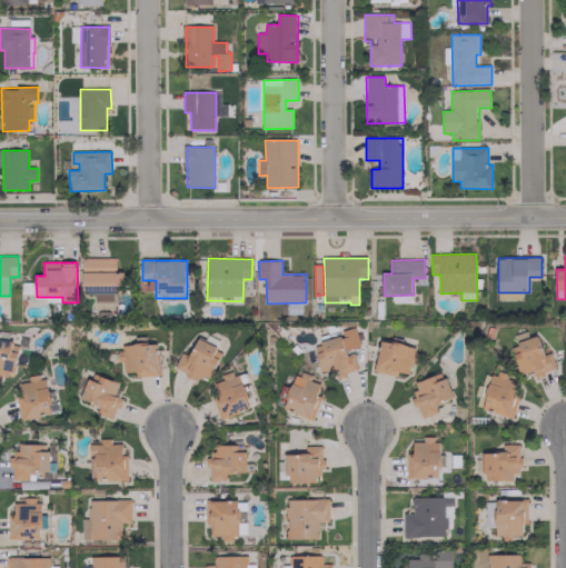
[(324,378),(358,369),(354,350),(361,348),(356,327),(343,330),(344,337),(316,345),(324,378)]
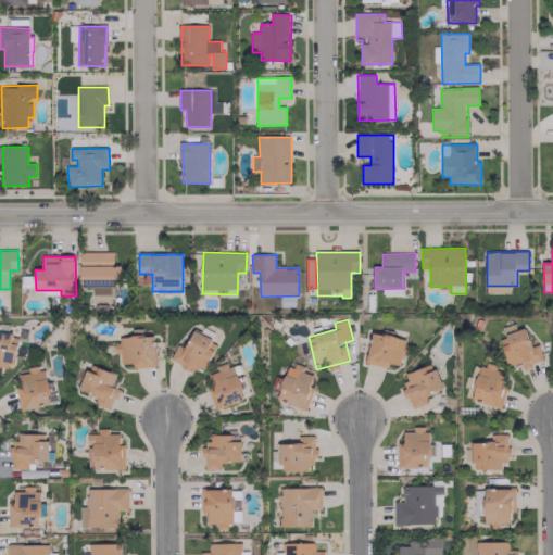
[(501,339),(508,366),(523,363),(524,368),(544,363),(540,344),(531,347),(526,328),(517,330),(516,325),(504,328),(507,338),(501,339)]
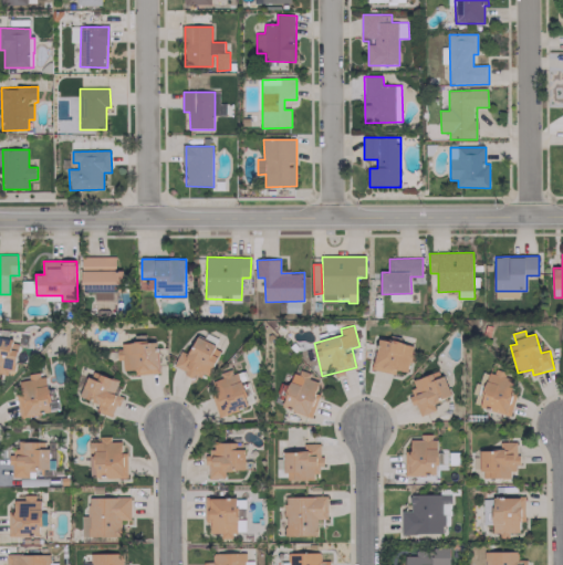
[(20,342),(0,337),(0,376),(0,377),(1,374),(14,376),(20,342)]
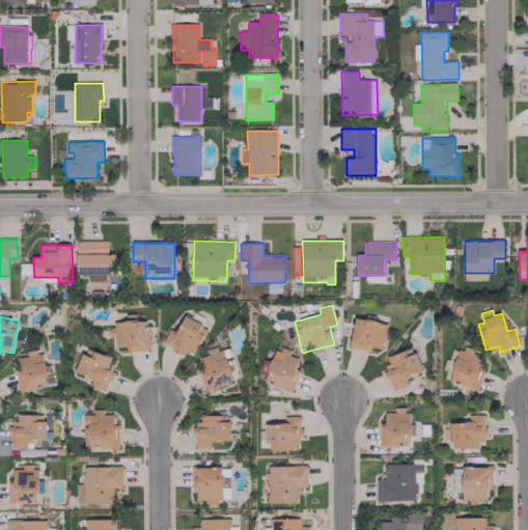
[(170,329),(163,345),(184,355),(186,351),(196,355),(209,327),(185,316),(177,333),(170,329)]
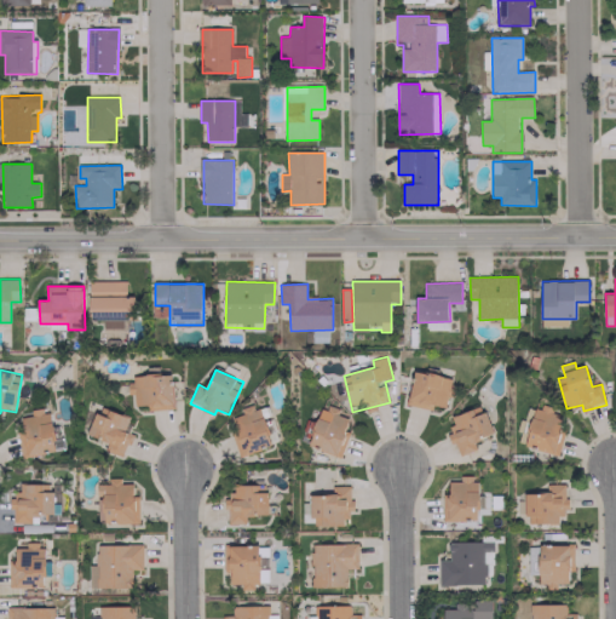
[(407,405),(433,411),(435,406),(447,408),(449,396),(455,397),(459,382),(415,372),(407,405)]
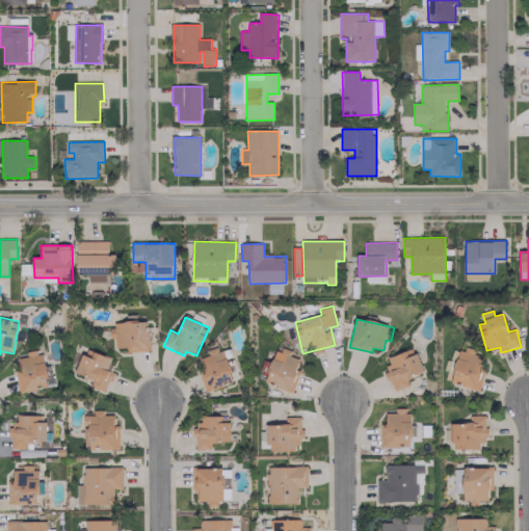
[(116,348),(127,348),(128,352),(150,351),(149,321),(112,323),(113,339),(116,339),(116,348)]
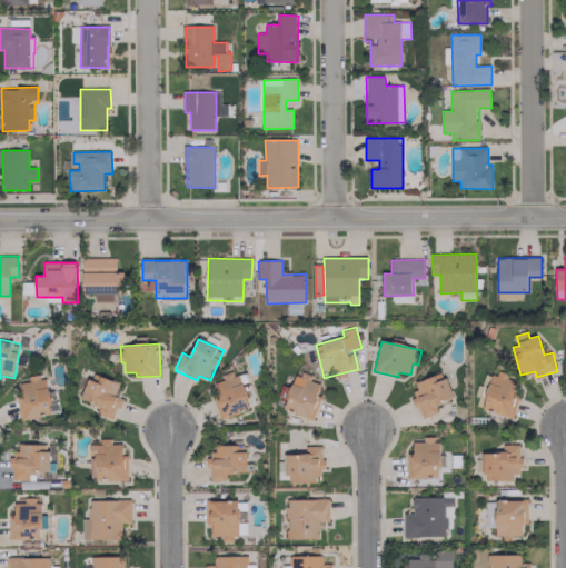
[(483,409),(514,419),(520,397),(515,395),(518,382),(508,379),(509,375),(495,370),(483,409)]
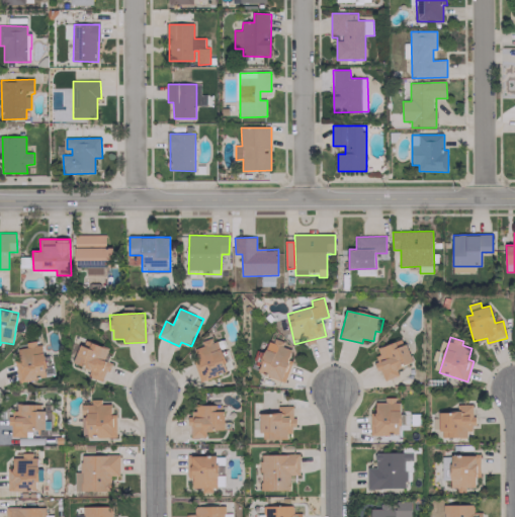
[(218,338),(202,343),(203,347),(196,349),(199,360),(194,362),(201,382),(229,373),(218,338)]
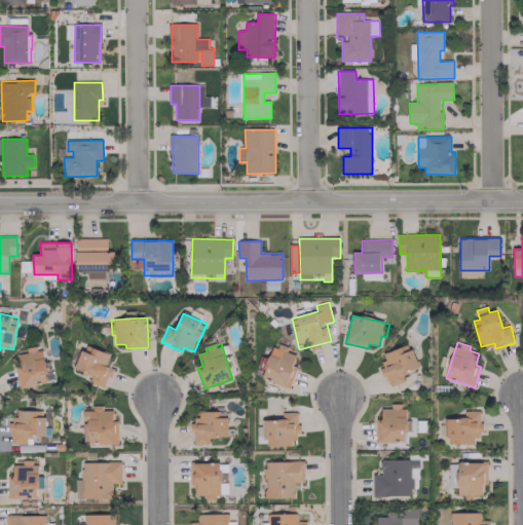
[(298,368),(294,366),(297,355),(289,352),(290,348),(275,343),(263,378),(291,388),(298,368)]
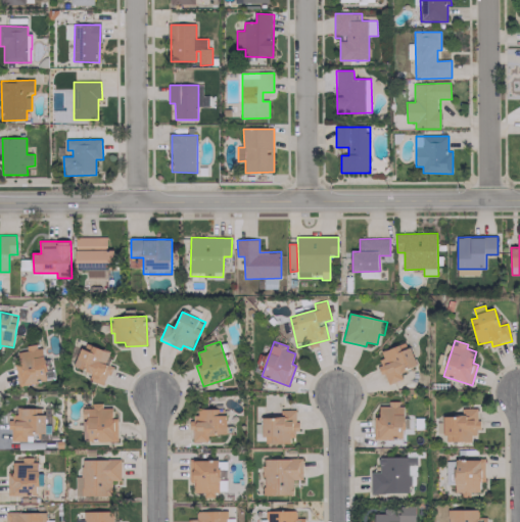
[(387,385),(404,380),(400,372),(417,367),(409,342),(382,351),(384,360),(379,361),(387,385)]
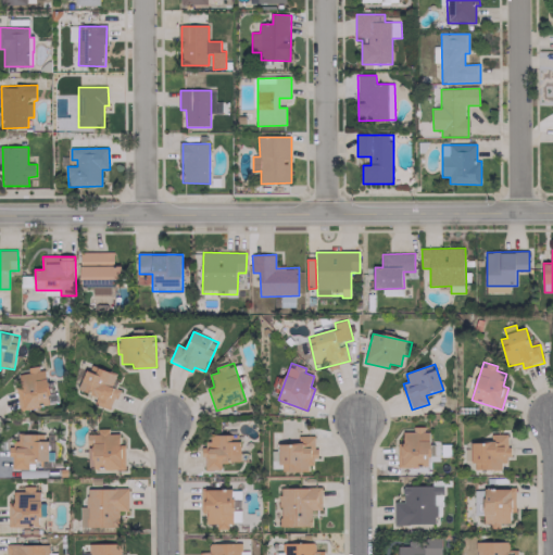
[(117,375),(88,365),(80,391),(98,396),(96,404),(113,410),(120,389),(114,388),(117,375)]
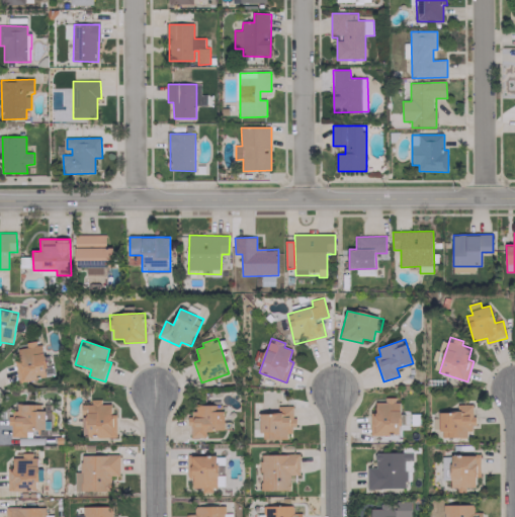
[(19,382),(49,378),(44,342),(26,344),(27,348),(18,349),(20,359),(16,360),(19,382)]
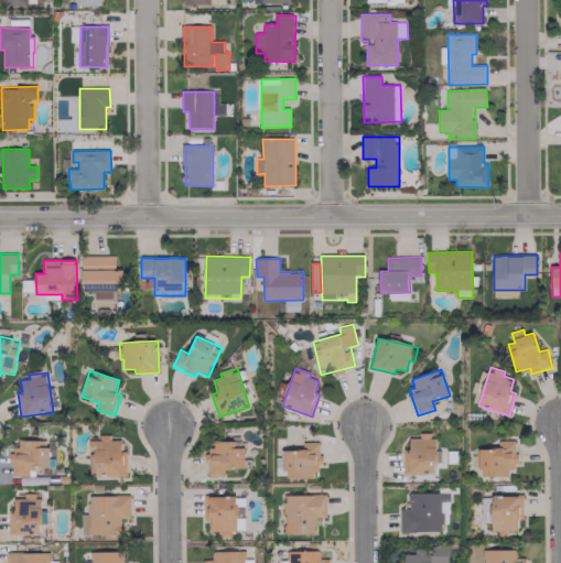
[(405,474),(437,474),(435,434),(420,434),(420,439),(410,439),(410,450),(405,451),(405,474)]
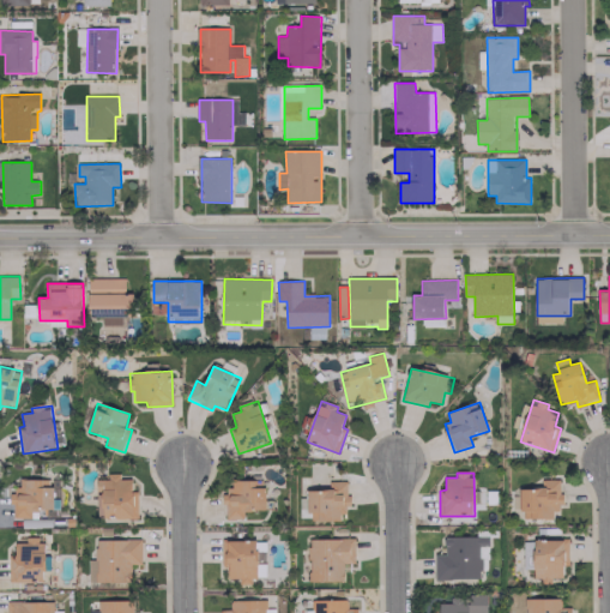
[(139,518),(139,492),(133,492),(133,479),(122,480),(122,474),(109,474),(109,480),(101,480),(102,520),(139,518)]
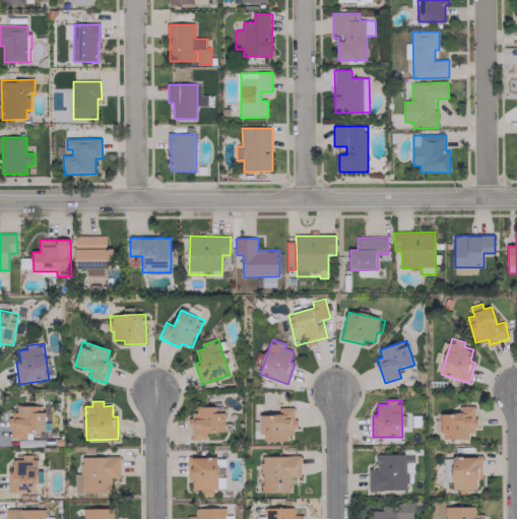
[(52,406),(18,406),(18,415),(11,415),(11,439),(27,439),(27,433),(41,433),(41,437),(49,437),(49,424),(52,424),(52,406)]
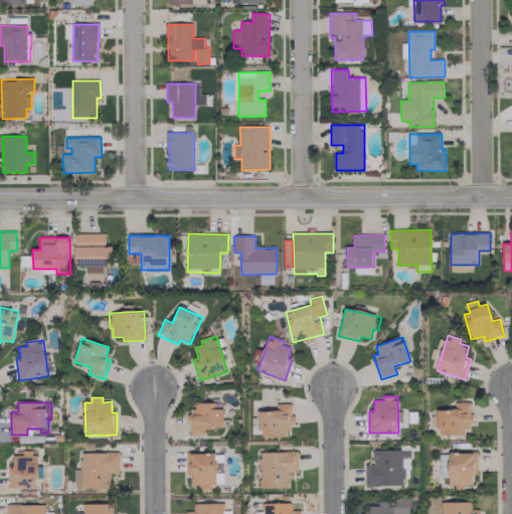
[(223,402),(196,403),(196,409),(189,409),(190,436),(206,436),(205,429),(223,429),(223,402)]
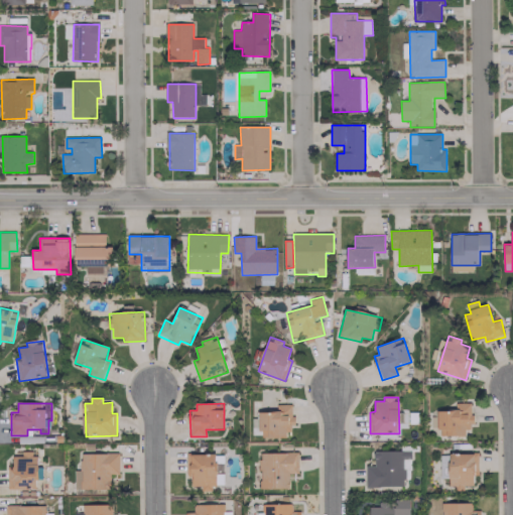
[(473,403),(457,403),(457,411),(437,411),(438,436),(466,436),(466,429),(473,429),(473,403)]
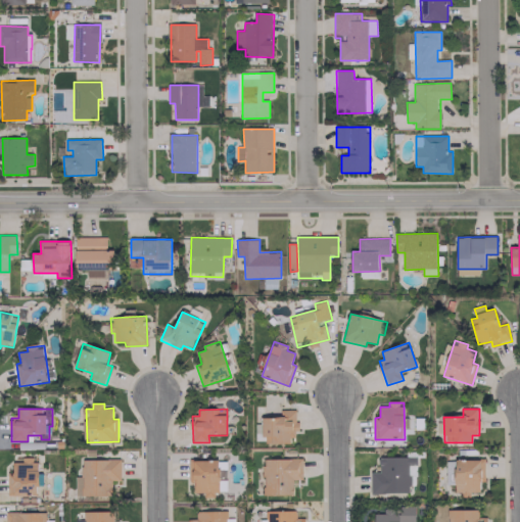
[(264,418),(265,443),(293,443),(293,432),(298,432),(297,410),(282,411),(282,417),(264,418)]
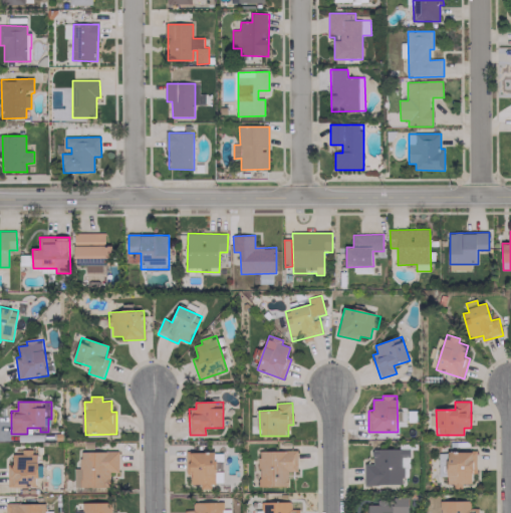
[(365,485),(404,486),(404,462),(411,462),(411,450),(373,449),(373,465),(365,465),(365,485)]
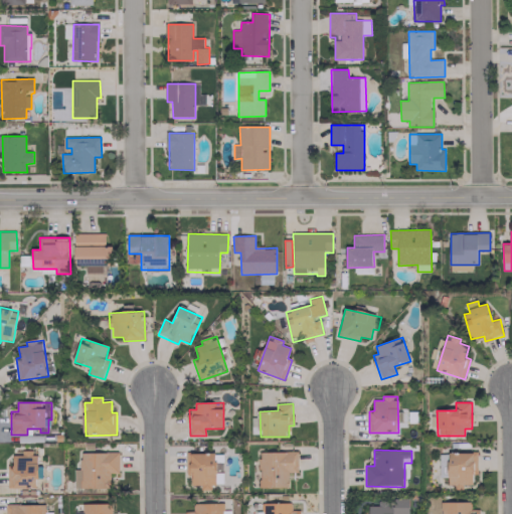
[(290,488),(290,473),(299,473),(299,452),(260,453),(261,488),(290,488)]
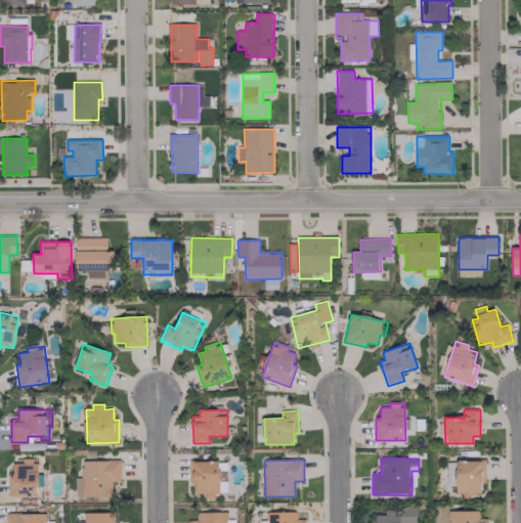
[(9,474),(9,496),(40,496),(39,461),(24,461),(24,464),(14,464),(14,474),(9,474)]
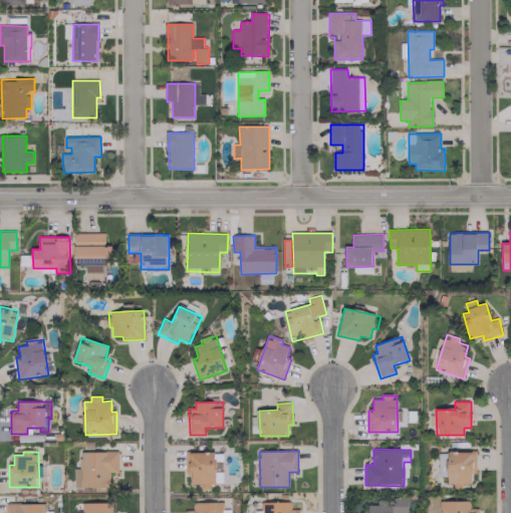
[(75,488),(111,488),(111,473),(119,473),(120,452),(81,452),(81,469),(75,469),(75,488)]
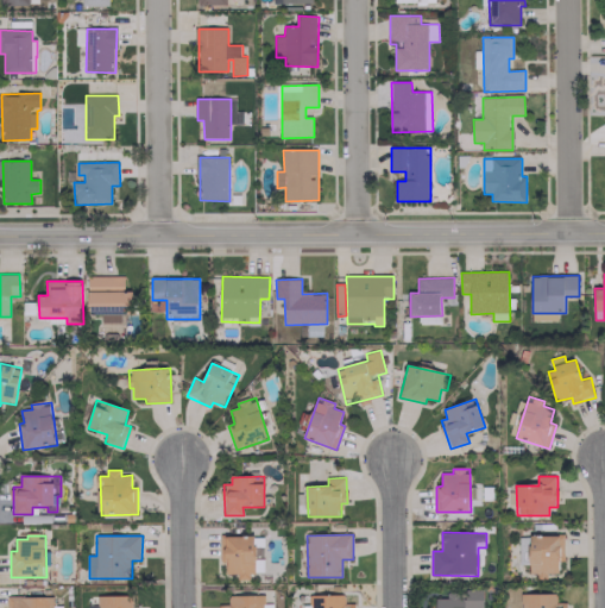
[(565,536),(521,537),(521,565),(530,565),(530,577),(549,577),(548,574),(559,574),(559,562),(565,562),(565,536)]
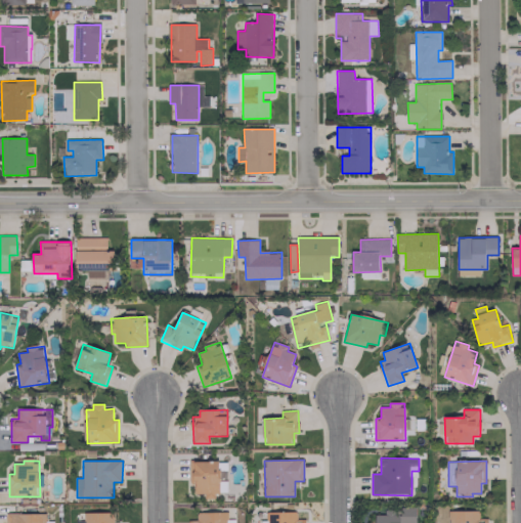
[(220,462),(190,462),(191,483),(194,482),(196,494),(207,494),(207,498),(220,498),(220,462)]
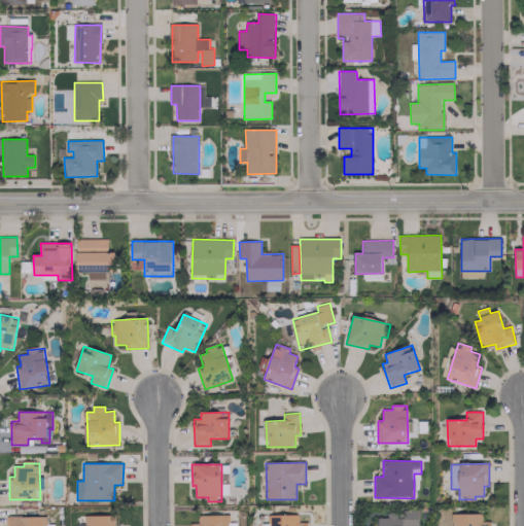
[(419,525),(419,511),(405,511),(405,515),(388,515),(388,519),(379,519),(378,525),(419,525)]
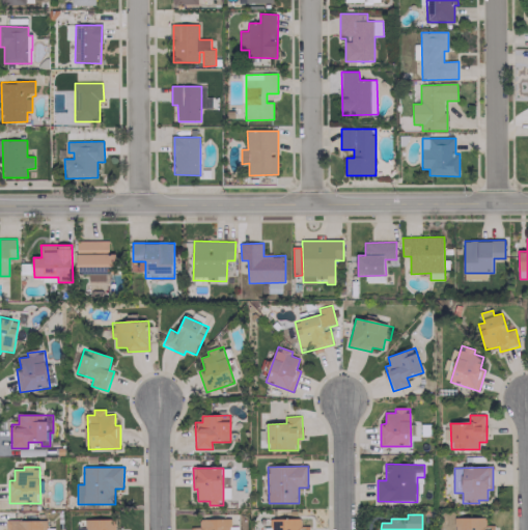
[(495,529),(495,526),(485,526),(485,518),(455,519),(454,529),(495,529)]
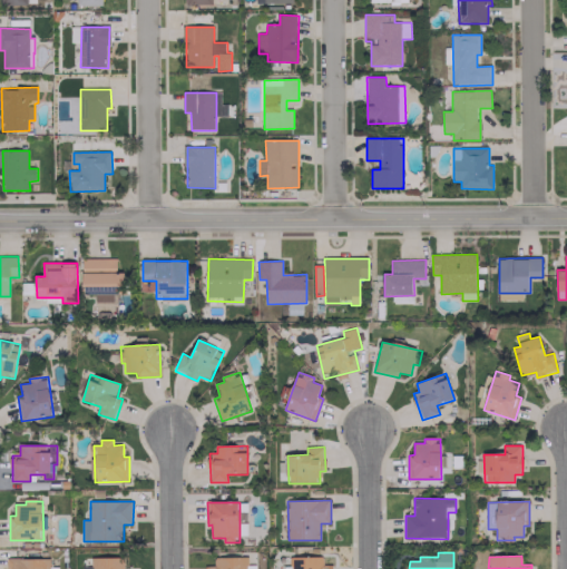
[(333,568),(333,566),(324,566),(324,557),(292,558),(291,568),(333,568)]
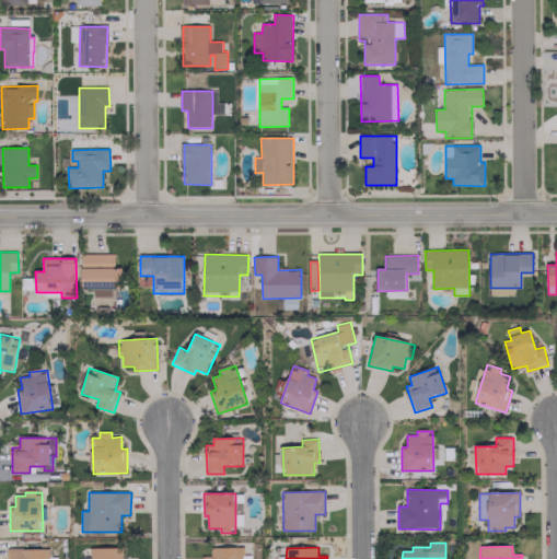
[(122,558),(123,548),(91,548),(91,558),(122,558)]
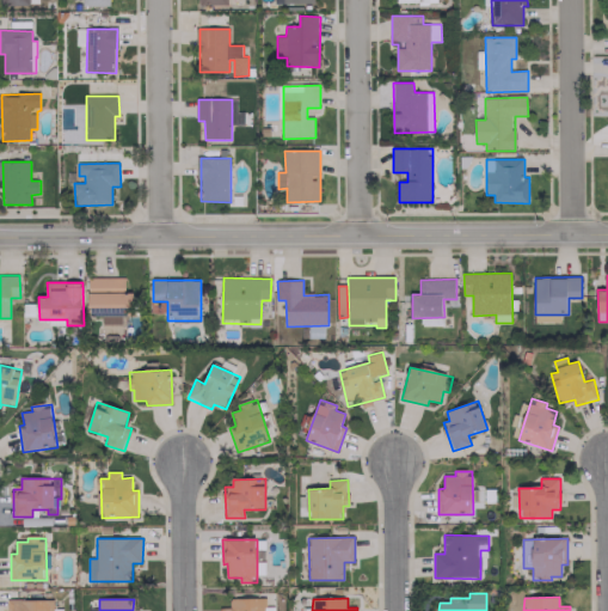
[(231,599),(231,609),(221,609),(221,610),(266,610),(266,599),(231,599)]
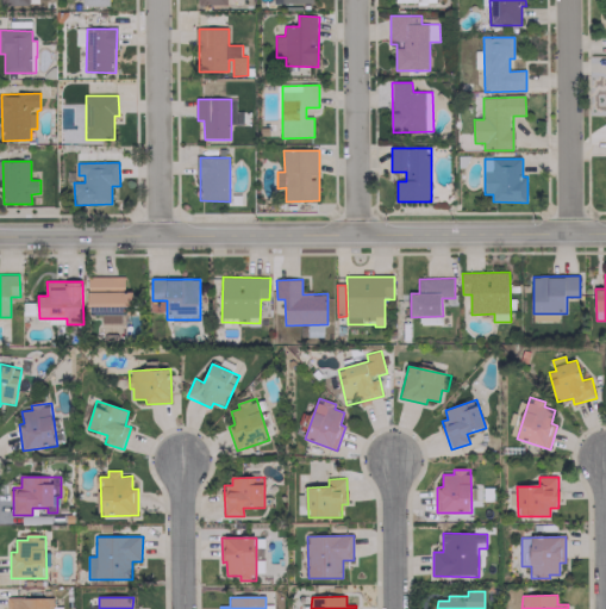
[(55,598),(8,600),(8,608),(63,608),(55,608),(55,598)]
